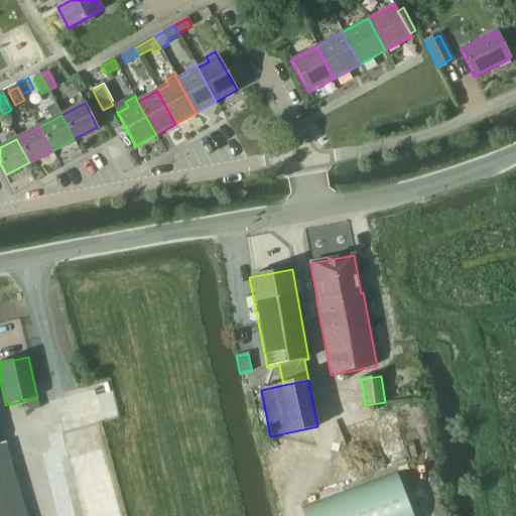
[(0,515),(13,515),(0,468),(0,515)]
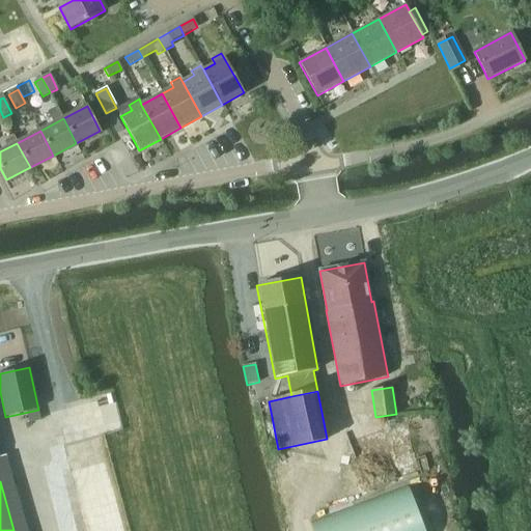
[(426,530),(414,483),(311,522),(314,530),(426,530)]
